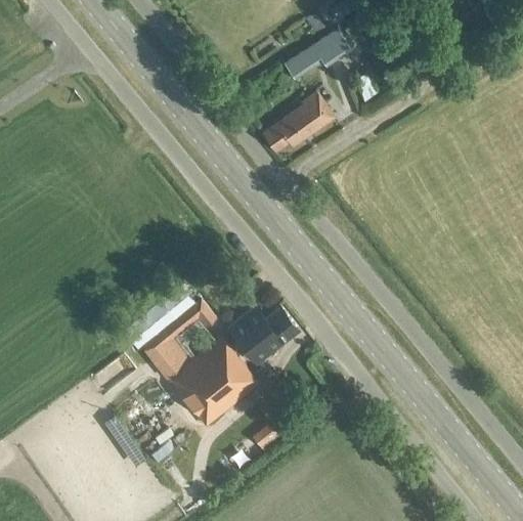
[(346,0),(330,11),(337,23),(363,6),(368,2),(366,0),(357,0),(351,4),(348,0),(346,0)]
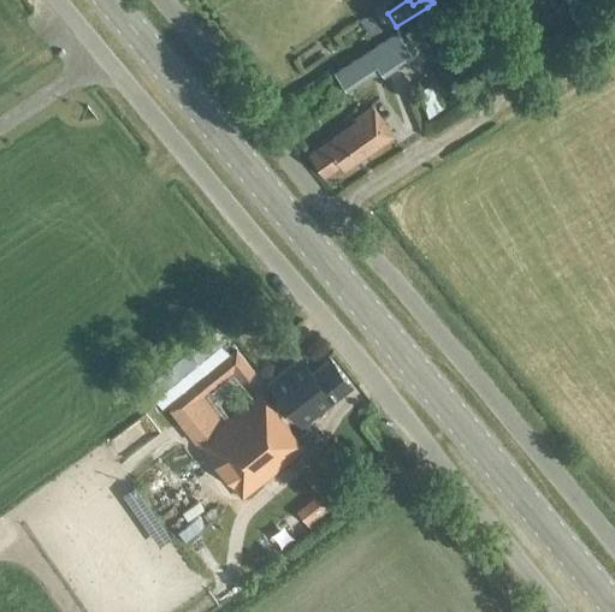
[(406,33),(418,57),(436,47),(423,23),(406,33)]
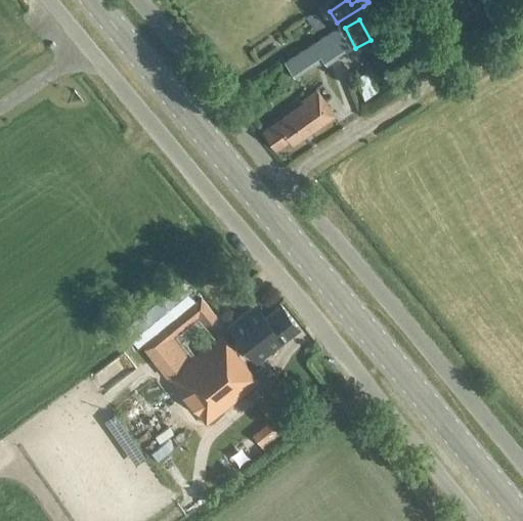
[(337,27),(282,62),(294,80),(322,60),(325,67),(351,49),(337,27)]
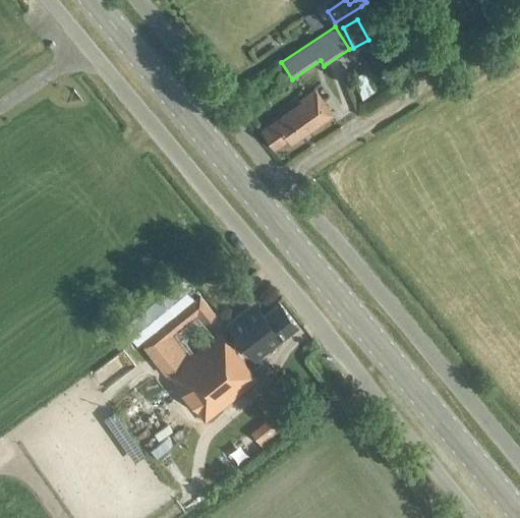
[(378,88),(393,87),(393,65),(377,66),(378,88)]
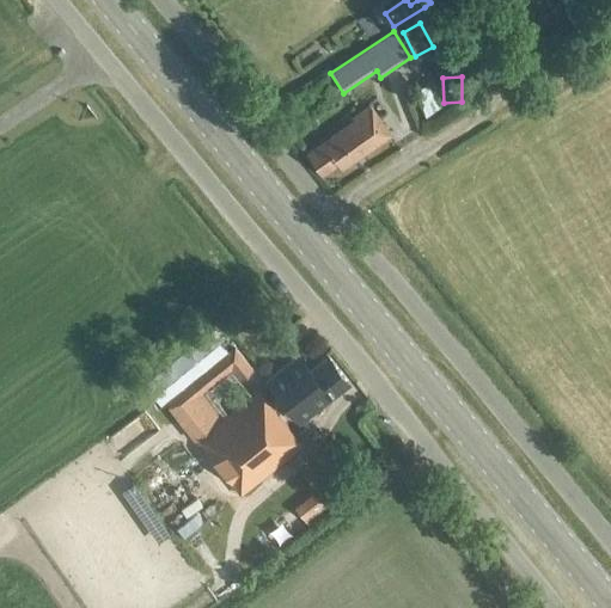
[(416,96),(426,121),(440,109),(431,84),(416,96)]
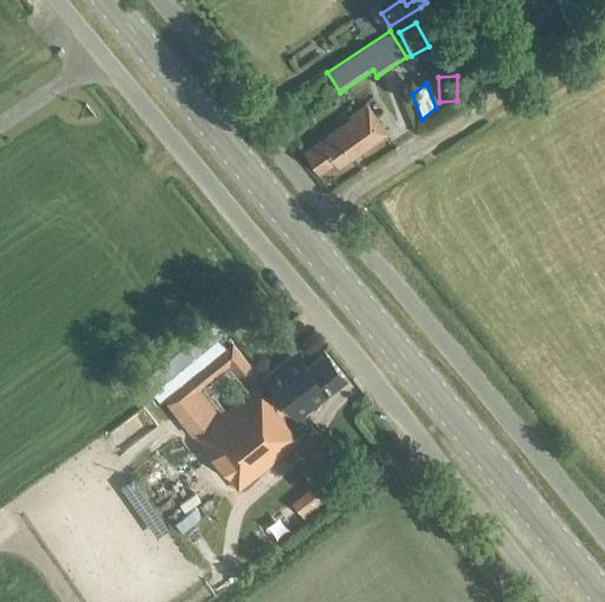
[(349,124),(304,155),(320,176),(335,164),(339,169),(387,136),(367,108),(347,122),(349,124)]
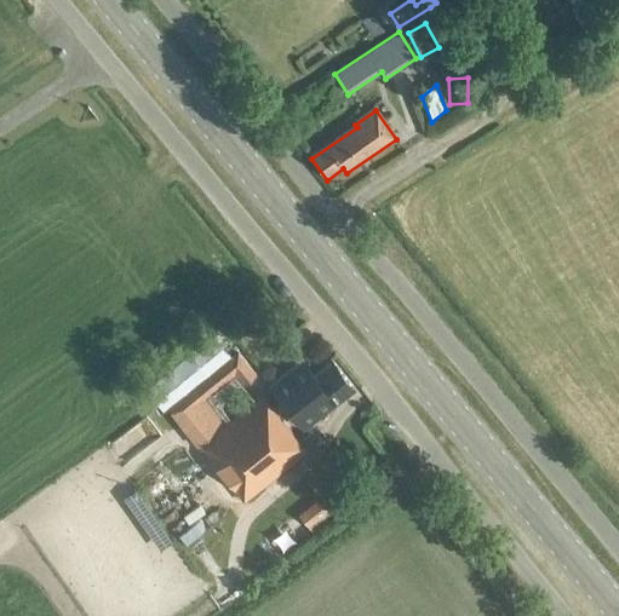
[(268,383),(281,368),(265,353),(252,367),(268,383)]
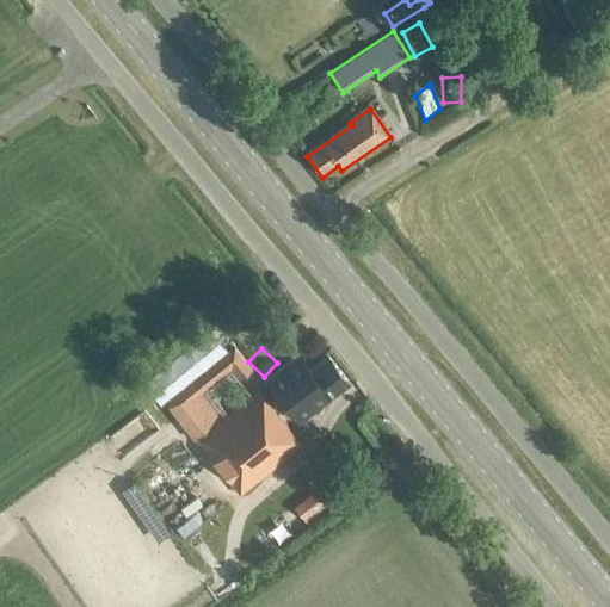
[(235,350),(165,407),(182,429),(186,427),(198,443),(197,444),(241,496),(302,446),(259,394),(233,414),(227,419),(208,395),(233,375),(239,383),(253,372),(235,350)]
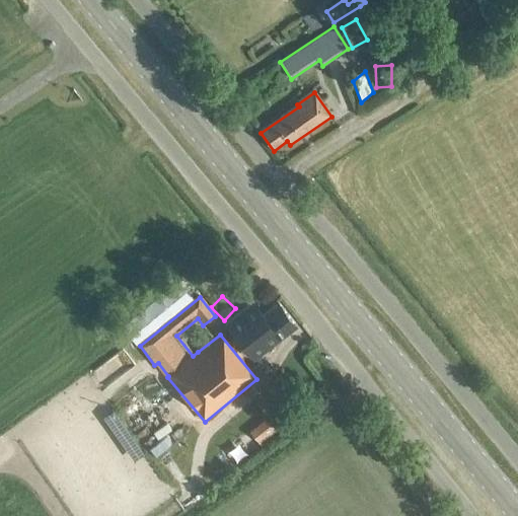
[(249,307),(224,326),(252,363),(297,327),(279,305),(260,320),(249,307)]
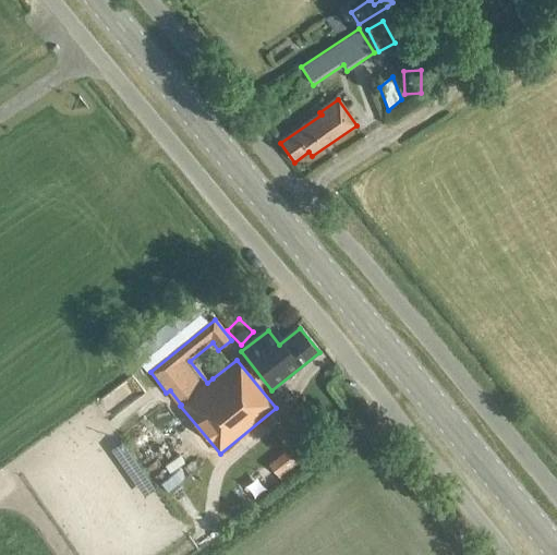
[(161,422),(173,448),(185,444),(189,453),(202,447),(193,426),(179,433),(172,418),(161,422)]
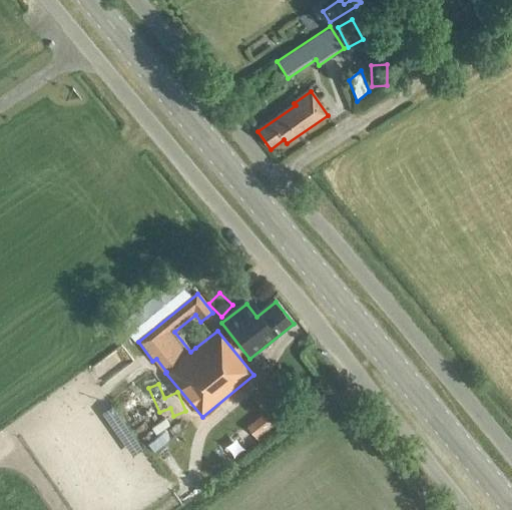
[(258,392),(239,404),(245,413),(264,400),(258,392)]
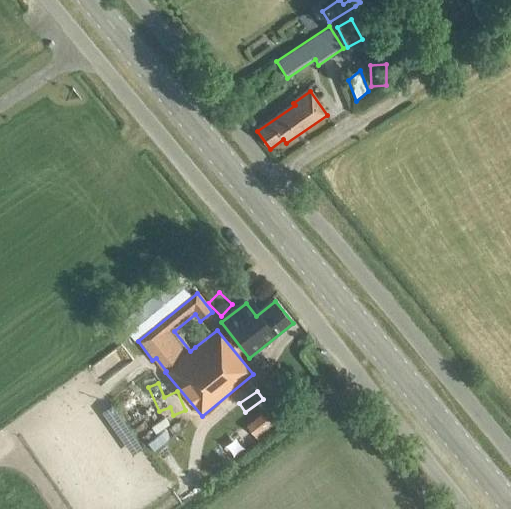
[(227,444),(241,462),(260,449),(246,430),(227,444)]
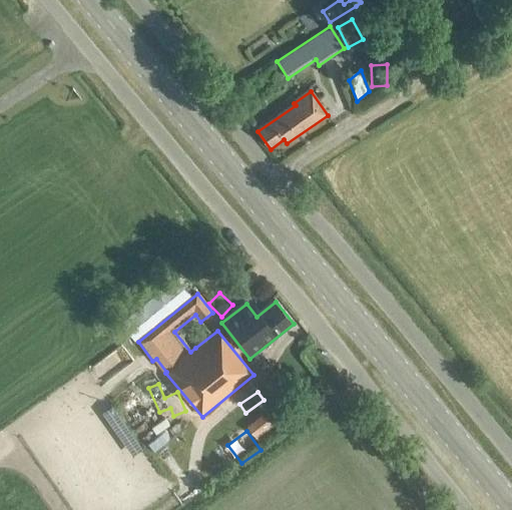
[(187,468),(201,456),(194,448),(179,460),(187,468)]
